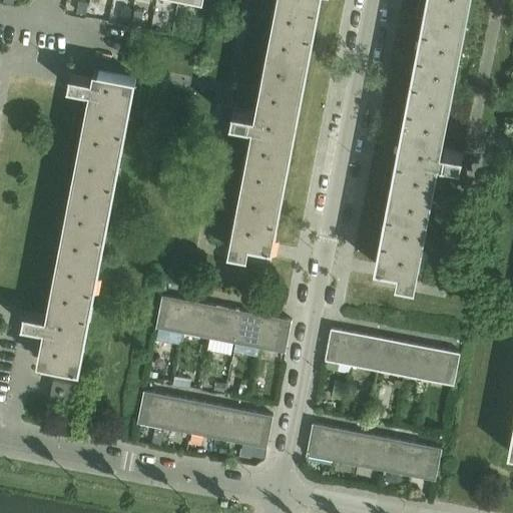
[(275,245),(322,0),(283,0),(262,113),(229,107),(223,114),(222,118),(260,126),(237,237),(232,236),(230,248),(248,252),(250,240),(275,245)]
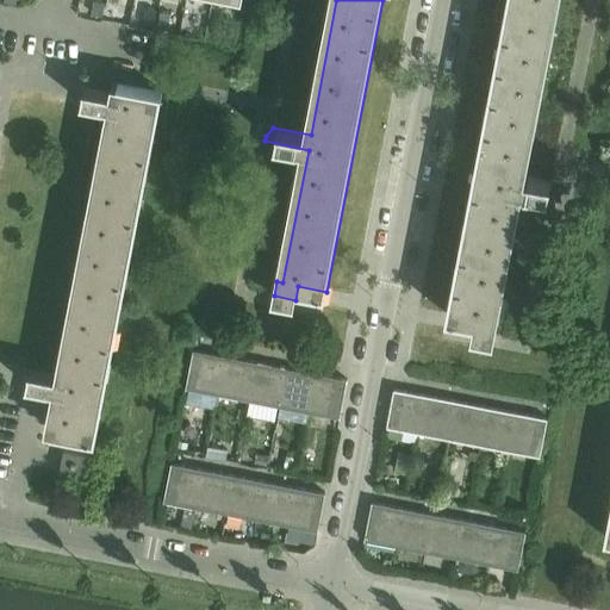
[(508,0),(448,315),(475,321),(473,334),(495,338),(498,324),(492,323),(517,191),(561,199),(562,193),(559,182),(520,175),(553,0),(508,0)]
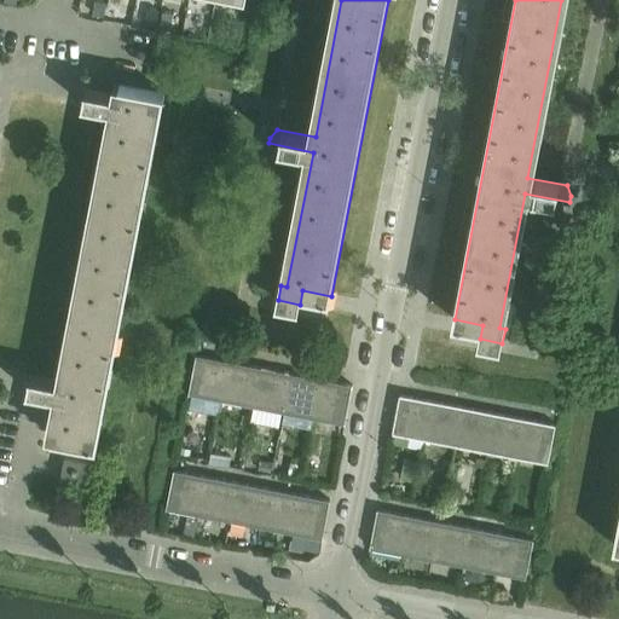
[(96,1),(93,15),(105,17),(108,4),(96,1)]
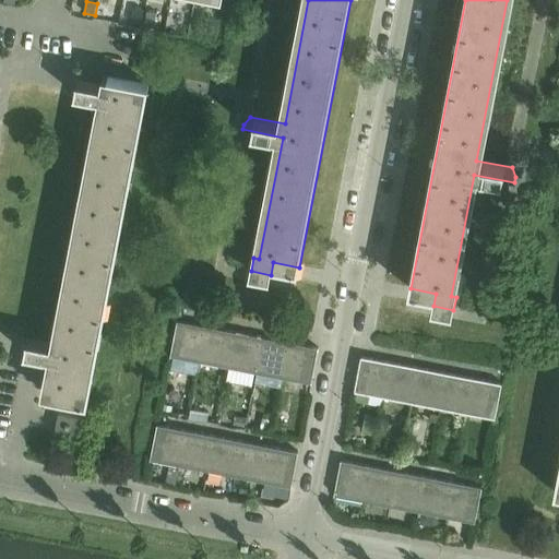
[(141,24),(144,10),(133,8),(131,22),(141,24)]
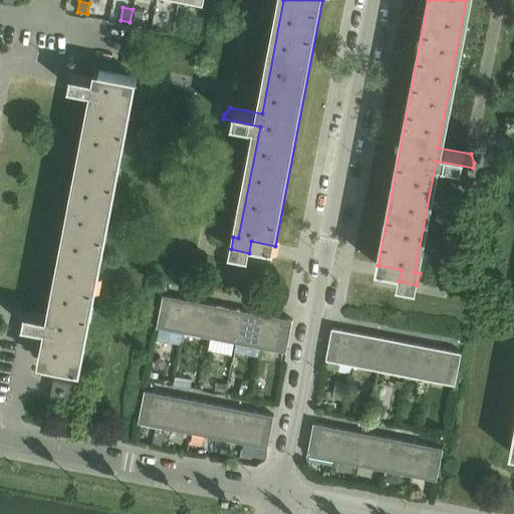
[(143,25),(145,12),(136,10),(134,23),(143,25)]
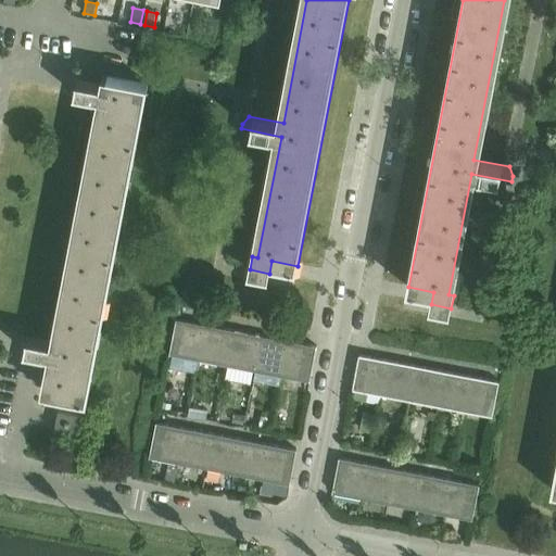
[(77,80),(77,81),(75,95),(104,100),(58,343),(27,338),(25,351),(54,357),(48,393),(87,401),(149,85),(109,77),(106,86),(77,80)]
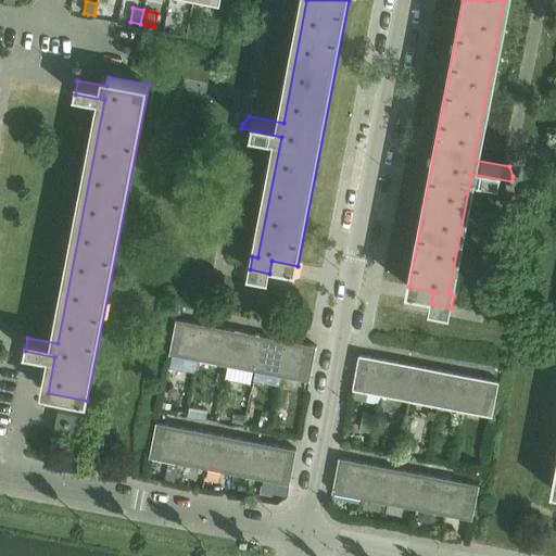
[(206,325),(177,319),(171,354),(200,359),(206,325)]
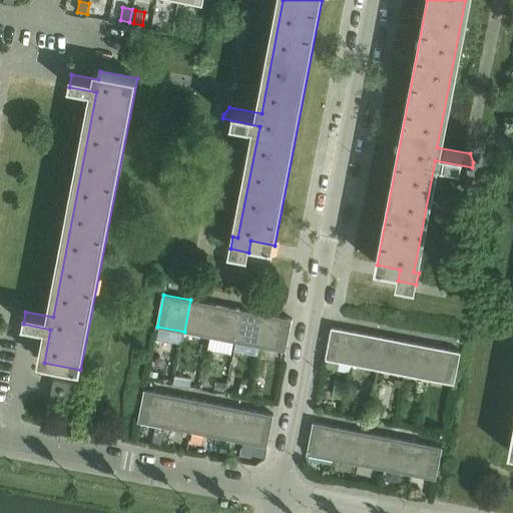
[(215,305),(190,300),(184,332),(209,337),(215,305)]
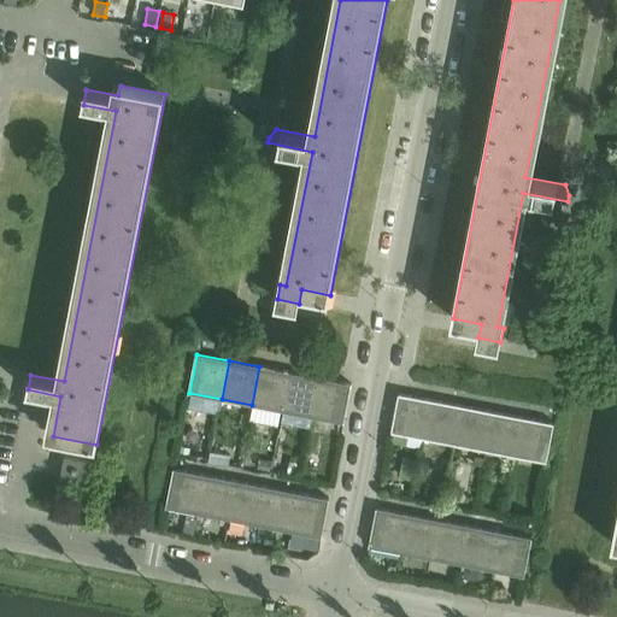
[(291,372),(259,366),(252,405),(282,411),(291,372)]
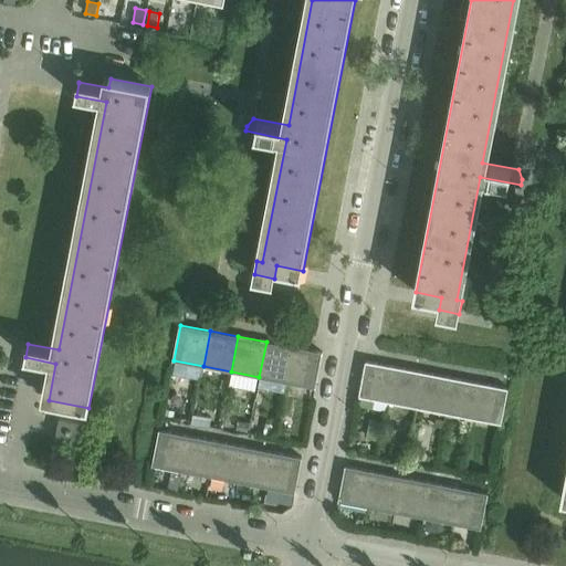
[(295,347),(266,342),(259,377),(287,383),(295,347)]
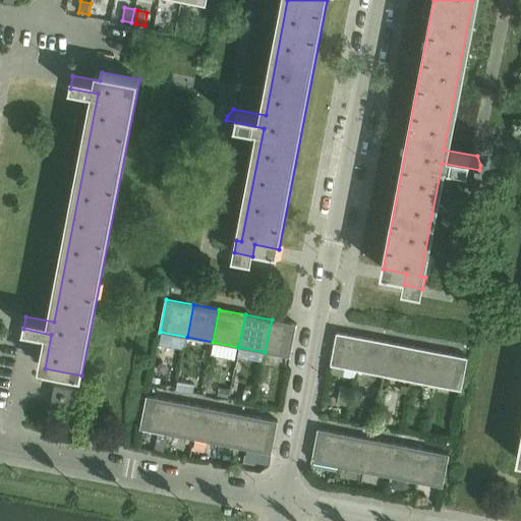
[(297,325),(272,320),(265,352),(291,357),(297,325)]
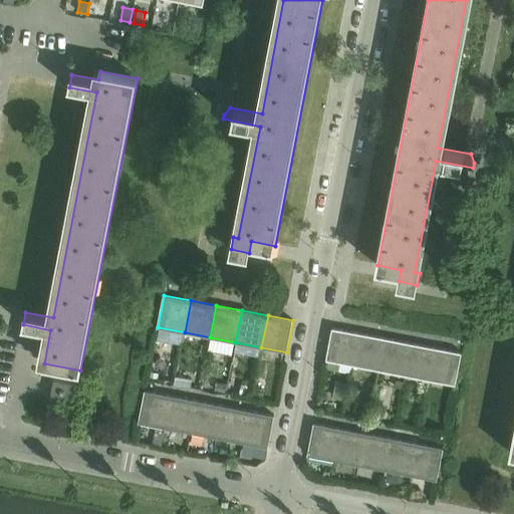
[(332,327),(326,360),(352,364),(358,332),(332,327)]
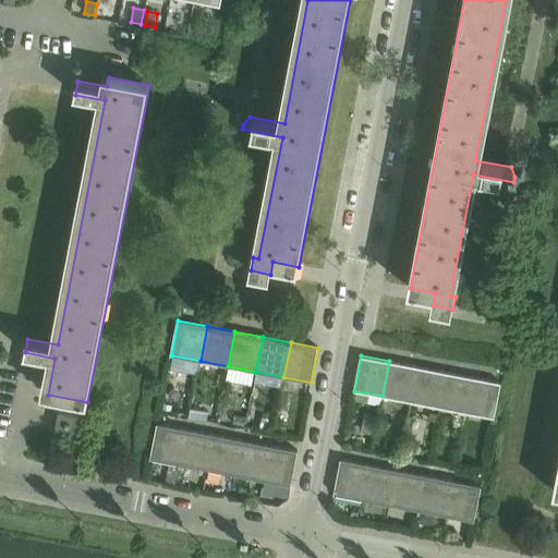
[(416,366),(389,361),(383,396),(410,401),(416,366)]
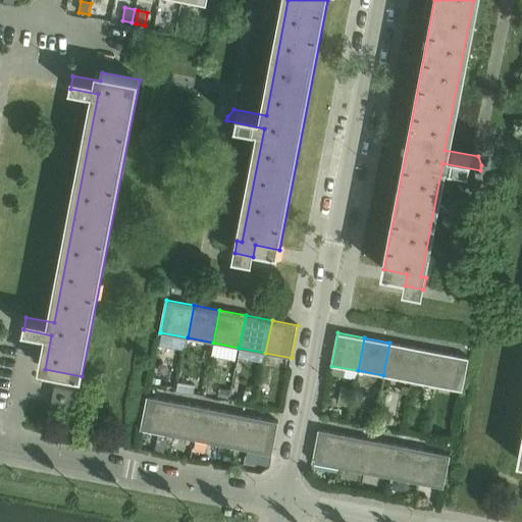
[(416,348),(389,343),(383,375),(410,380),(416,348)]
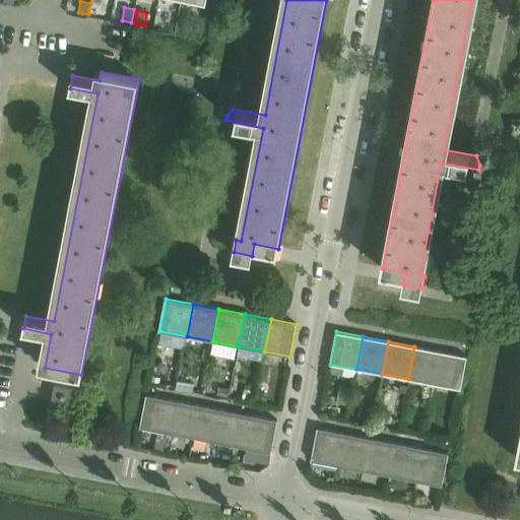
[(441,351),(414,346),(408,379),(434,384),(441,351)]
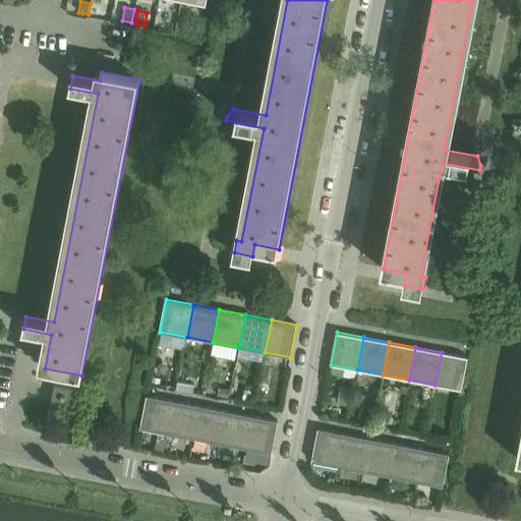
[(468,357),(442,352),(435,385),(462,390),(468,357)]
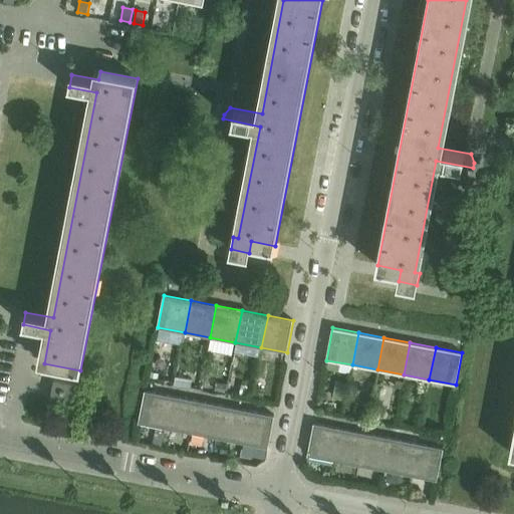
[(78,384),(54,379),(51,398),(74,403),(78,384)]
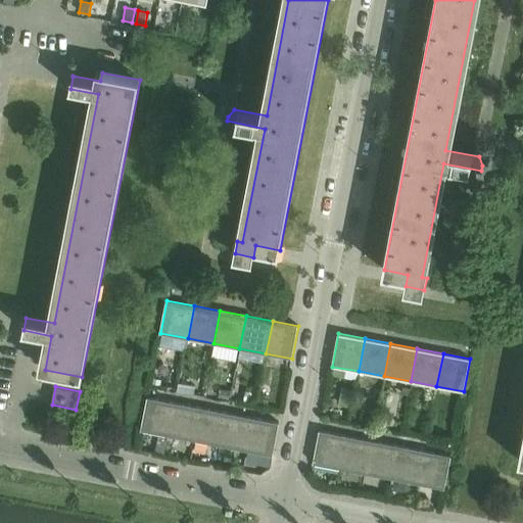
[(342,390),(339,405),(349,407),(352,392),(342,390)]
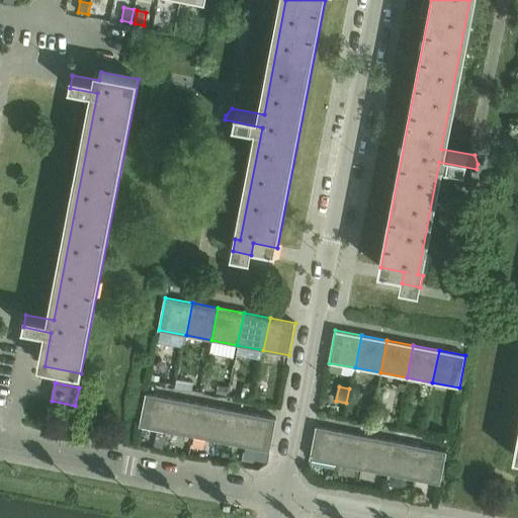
[(219,387),(217,396),(228,398),(229,390),(219,387)]
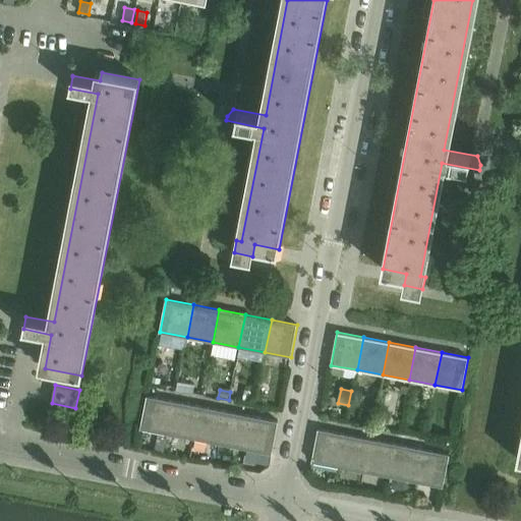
[(243,399),(251,401),(253,392),(244,391),(243,399)]
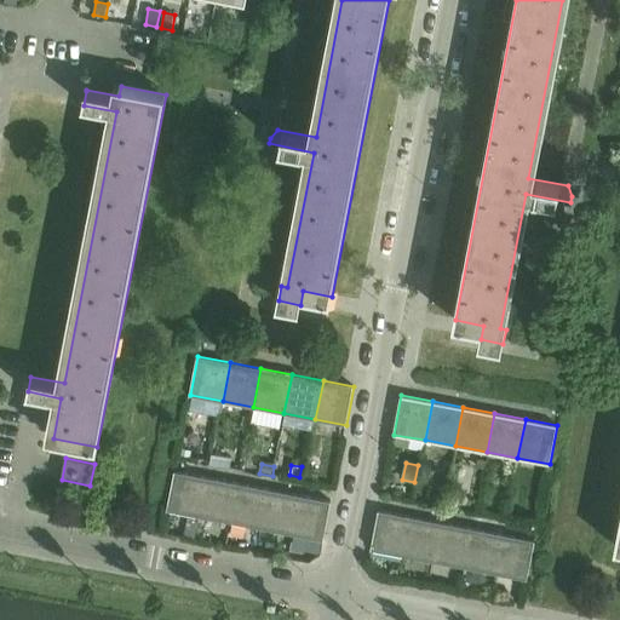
[(309,470),(306,480),(319,482),(320,472),(309,470)]
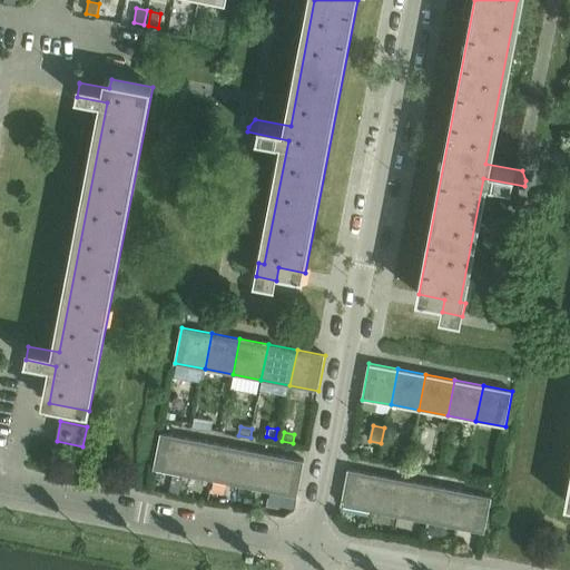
[(192,439),(161,433),(154,469),(184,474),(192,439)]
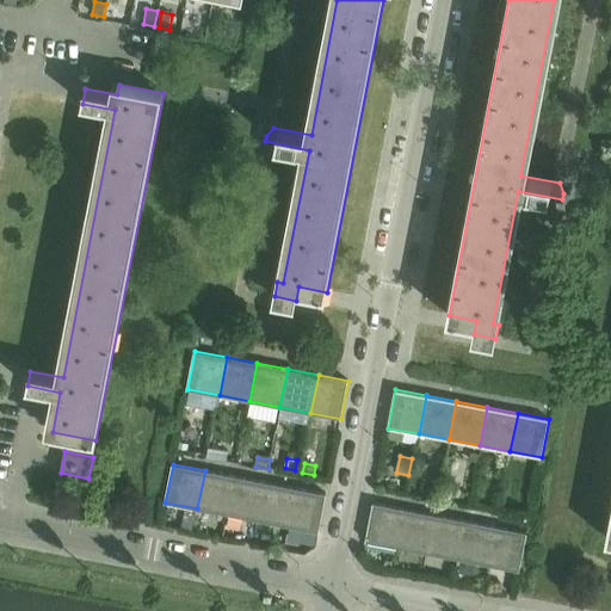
[(235,476),(205,470),(197,508),(228,514),(235,476)]
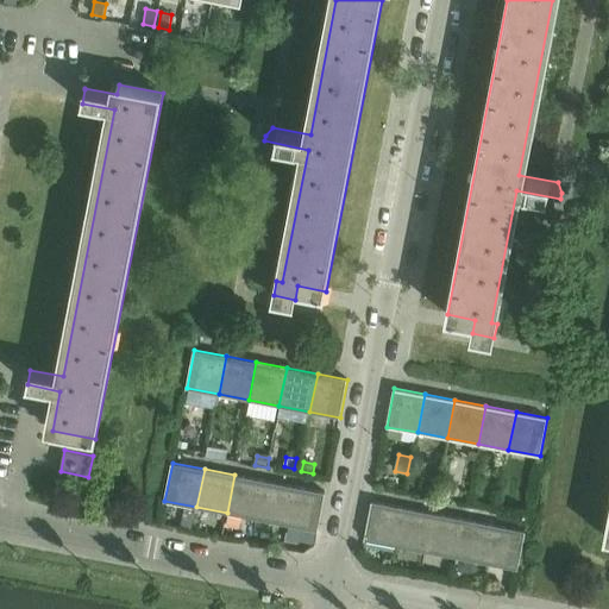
[(264,481),(234,475),(227,513),(257,519),(264,481)]
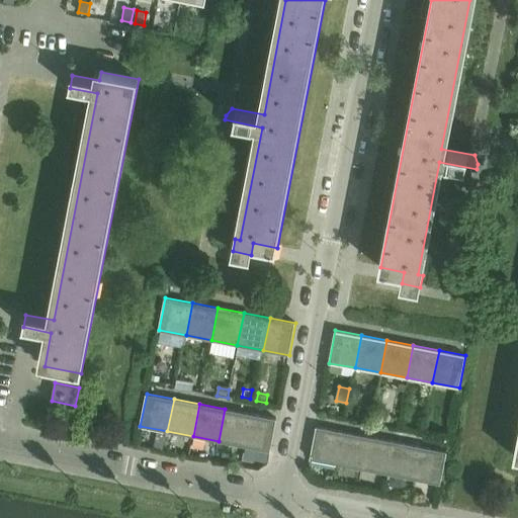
[(251,414),(225,409),(219,441),(245,446),(251,414)]
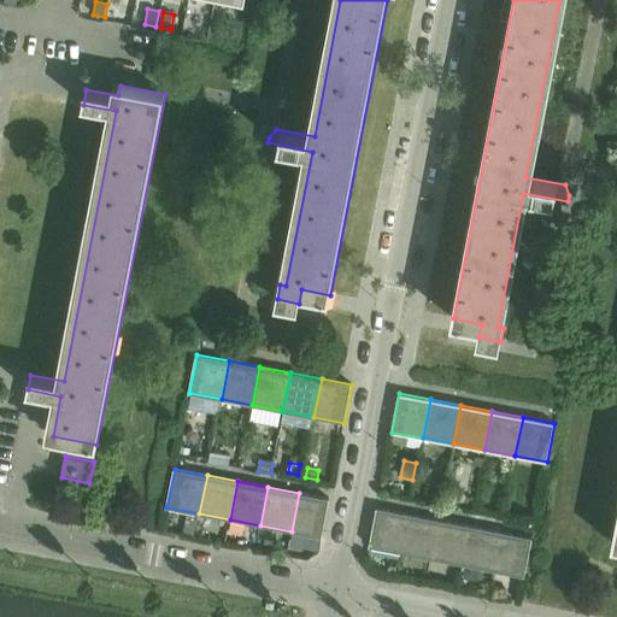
[(330,499),(299,493),(292,532),(322,538),(330,499)]
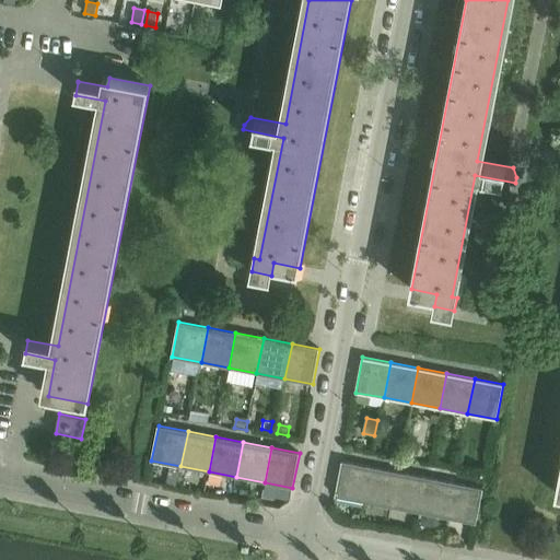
[(336,497),(363,501),(370,466),(342,461),(336,497)]
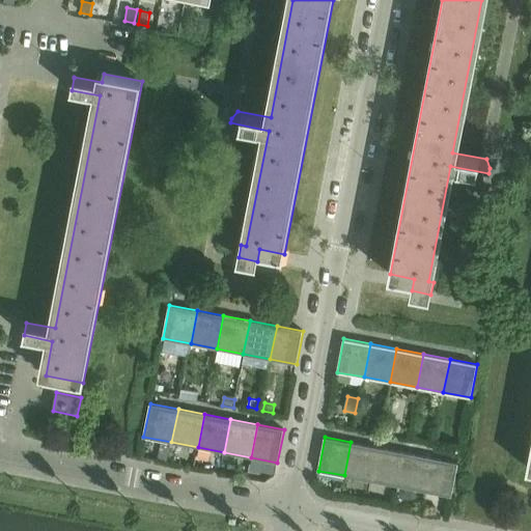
[(378,447),(351,442),(344,475),(371,480),(378,447)]
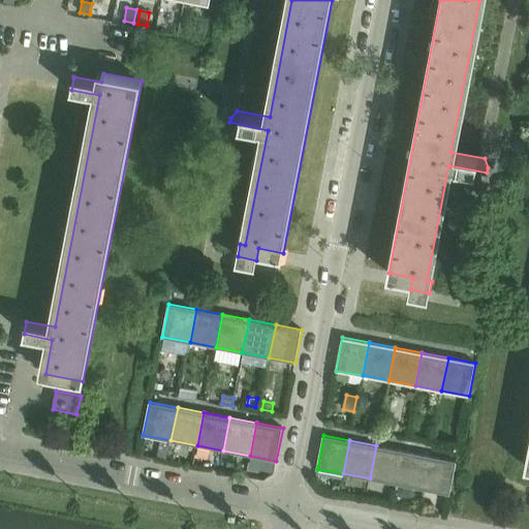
[(403,450),(376,445),(370,478),(397,484),(403,450)]
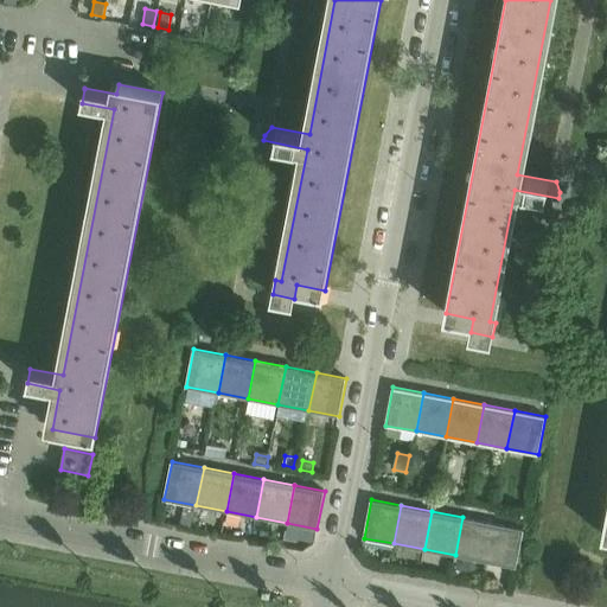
[(492,523),(462,517),(455,555),(485,561),(492,523)]
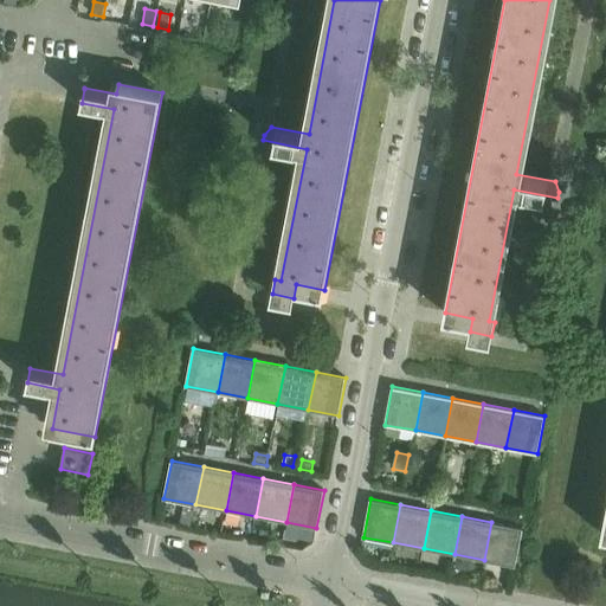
[(523,528),(491,522),(484,560),(516,566),(523,528)]
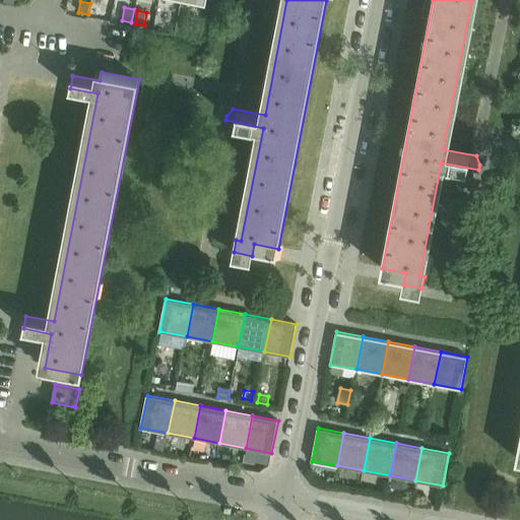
[(329,473),(327,482),(334,483),(335,475),(329,473)]
